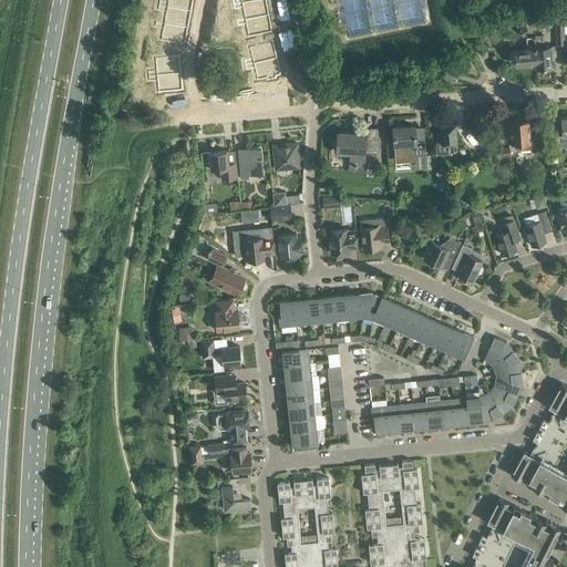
[(167,1),(166,6),(191,10),(191,6),(192,6),(193,0),(166,0),(166,1),(167,1)]
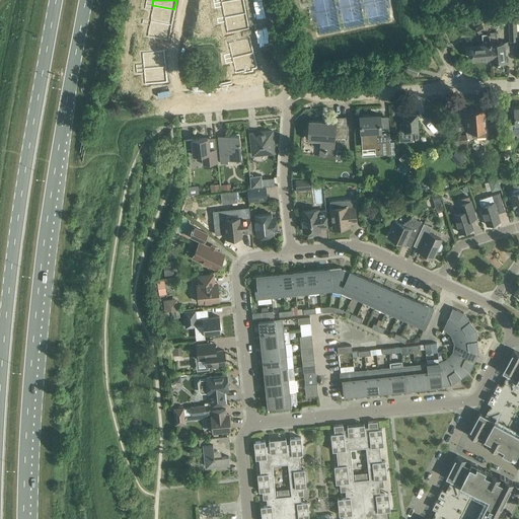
[(233,0),(220,3),(221,6),(223,17),(245,13),(242,0),(233,0)]
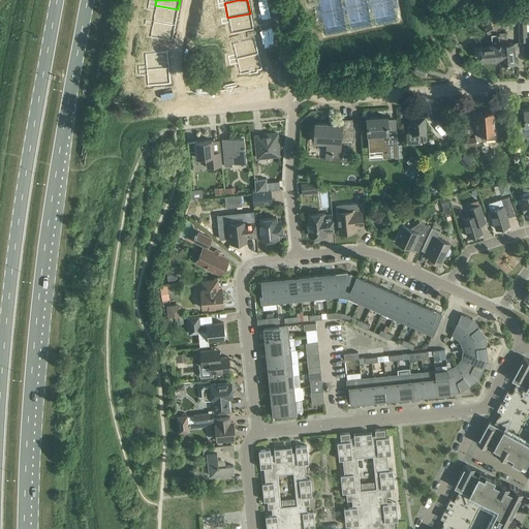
[(178,9),(155,5),(154,9),(152,21),(175,25),(178,9)]
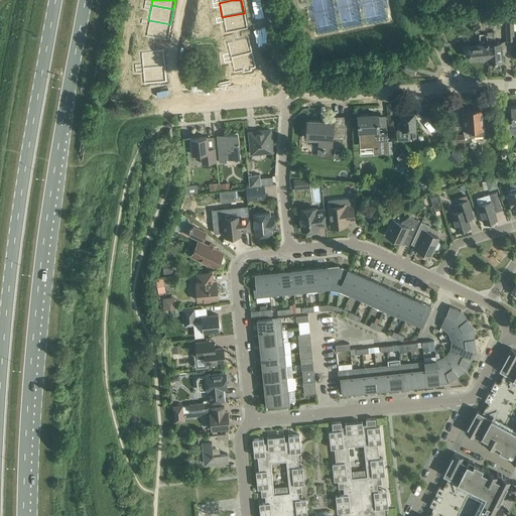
[(222,17),(223,21),(223,22),(222,22),(225,33),(248,29),(245,17),(245,18),(244,13),(222,17)]
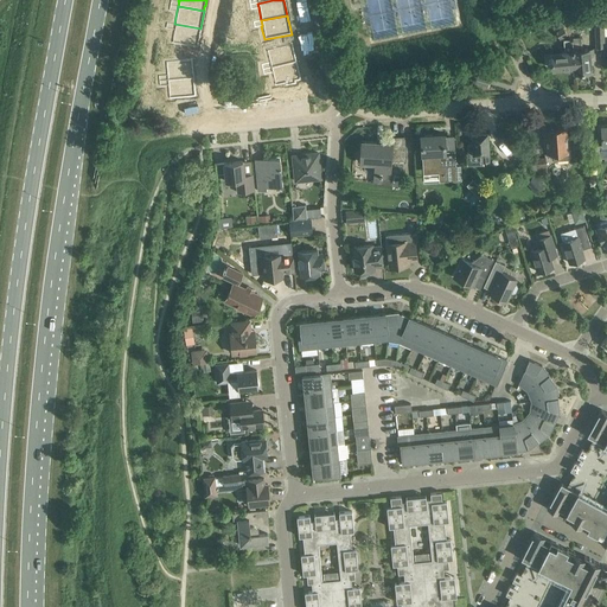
[(200,29),(174,24),(174,29),(174,30),(173,30),(171,43),(198,48),(200,34),(199,34),(200,29)]
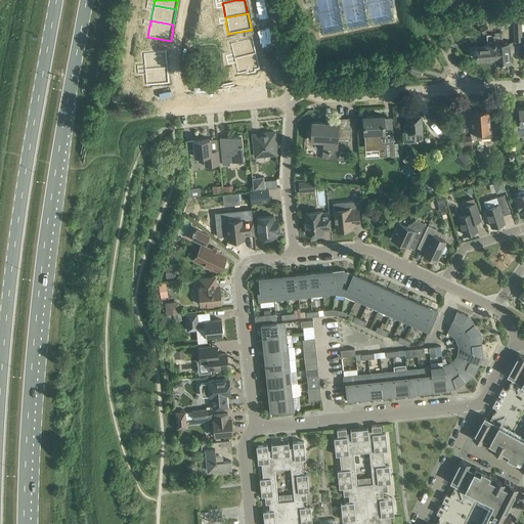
[(480,27),(484,34),(490,30),(486,24),(480,27)]
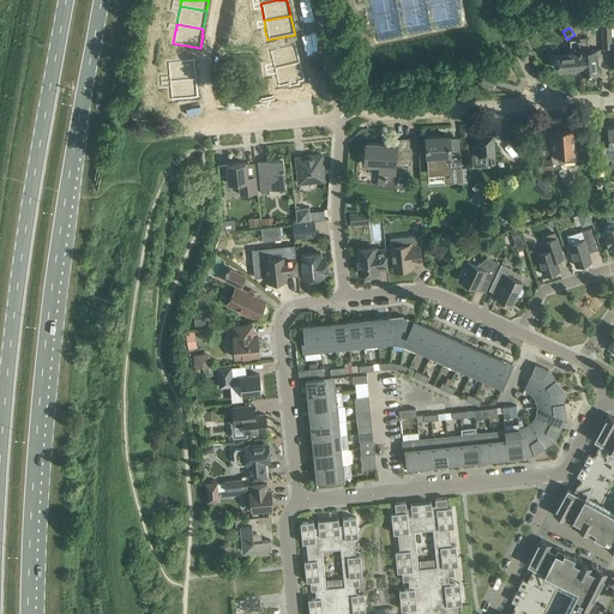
[(588,36),(579,37),(582,71),(582,73),(597,72),(596,55),(600,55),(600,48),(589,49),(588,36)]
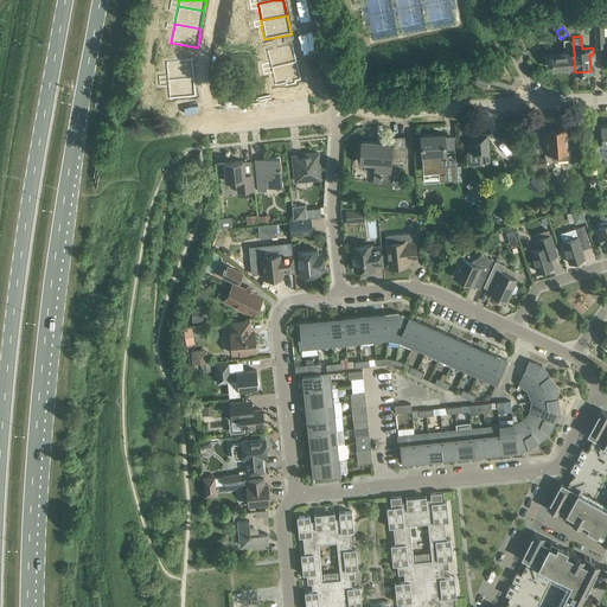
[(575,70),(573,37),(570,37),(570,38),(563,39),(564,51),(551,52),(553,69),(568,66),(569,71),(575,70)]
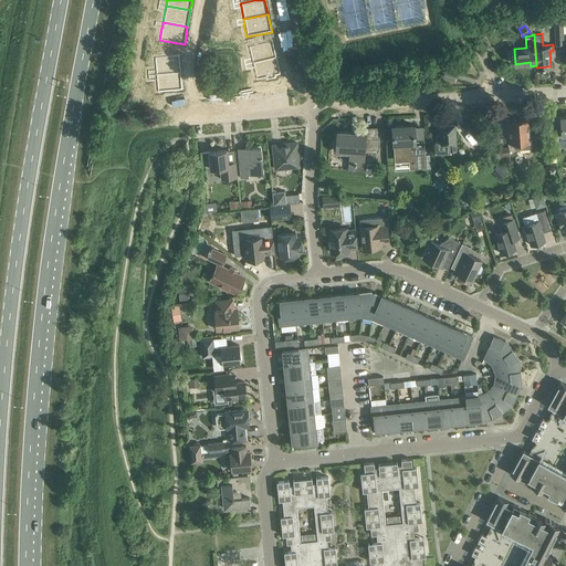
[(251,59),(252,63),(275,58),(272,41),(248,46),(251,59)]
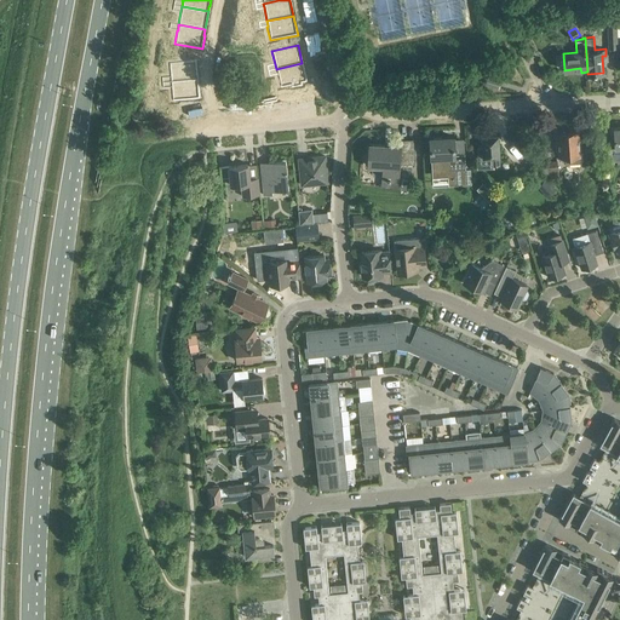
[(171,81),(197,79),(196,61),(170,63),(171,76),(171,81)]
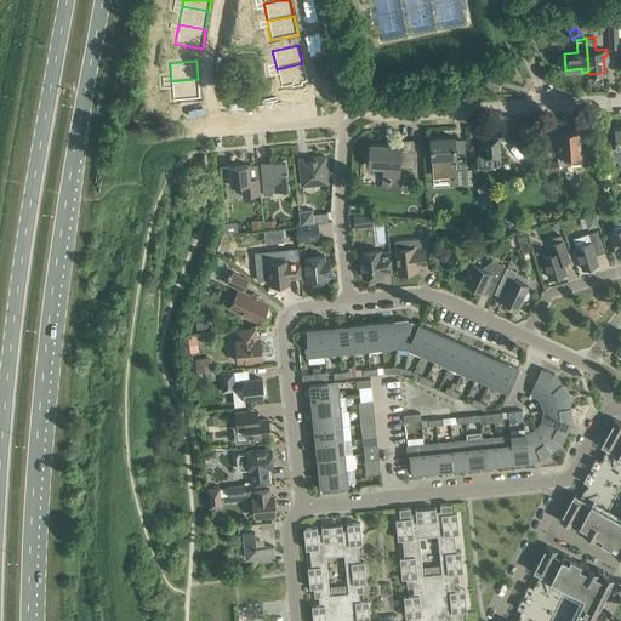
[(303,68),(302,63),(277,69),(278,74),(277,75),(280,89),(290,86),(290,87),(298,86),(298,84),(308,81),(305,68),(303,68)]
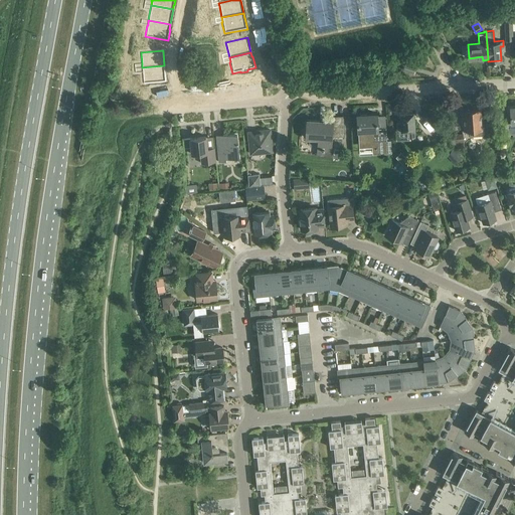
[(401,62),(400,66),(402,68),(402,69),(403,69),(403,68),(410,70),(410,71),(411,71),(413,64),(412,64),(405,61),(401,62)]
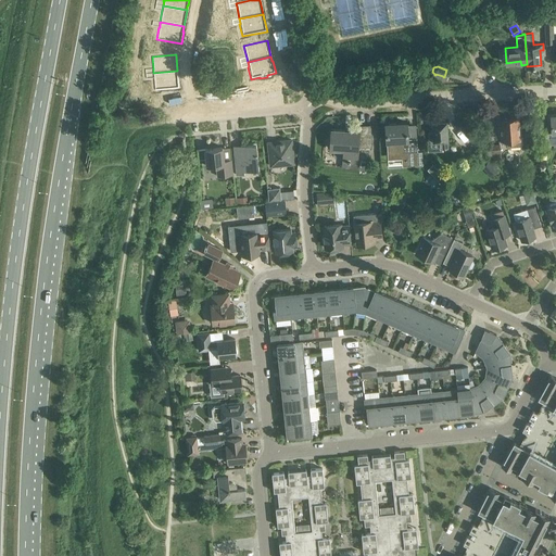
[(177,71),(153,73),(154,77),(154,78),(153,78),(154,90),(171,89),(179,88),(178,76),(177,76),(177,71)]
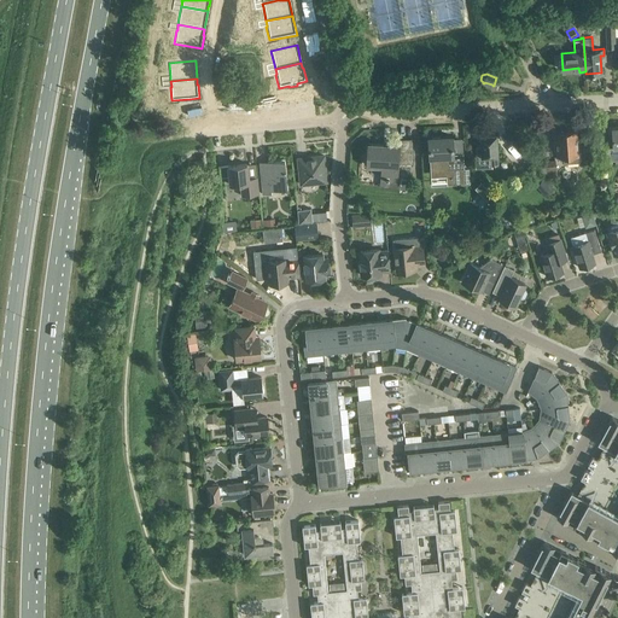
[(577,129),(557,130),(557,143),(558,156),(559,156),(559,161),(564,161),(564,162),(578,162),(577,141),(577,129)]
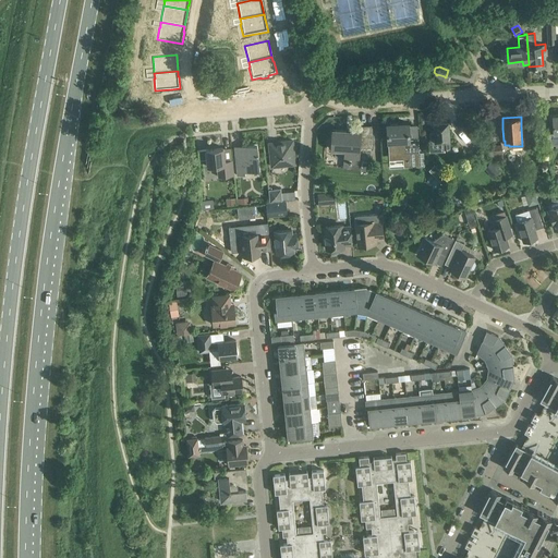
[(450,141),(449,121),(434,121),(434,131),(431,131),(431,138),(435,138),(435,142),(443,142),(443,150),(450,149),(449,141),(450,141)]
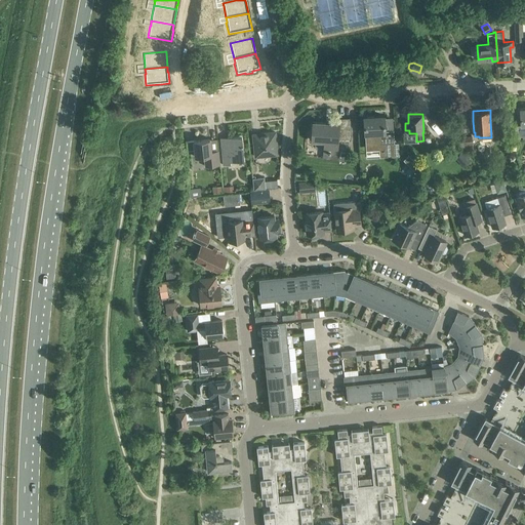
[(385,115),(364,117),(365,133),(366,133),(366,143),(379,143),(379,144),(394,143),(394,129),(386,130),(385,115)]
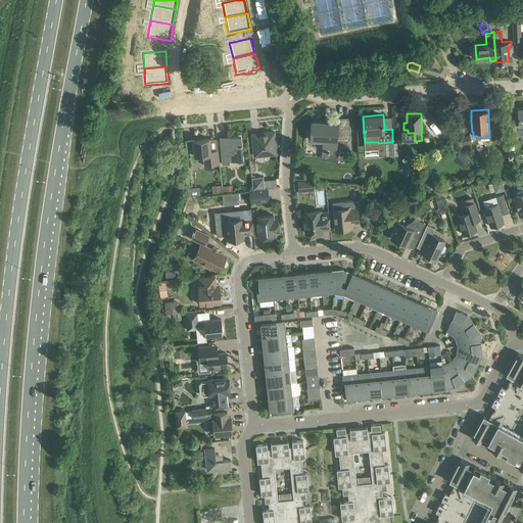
[(337,123),(312,121),(311,139),(324,141),(323,158),(335,158),(337,137),(349,138),(350,131),(349,116),(337,117),(337,123)]
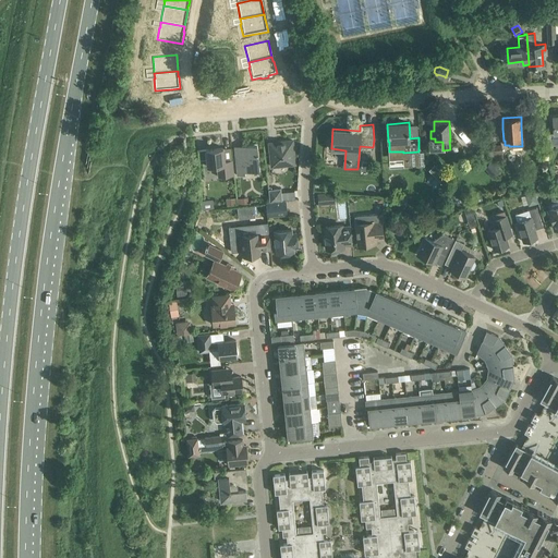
[(553,149),(552,133),(543,134),(544,149),(553,149)]
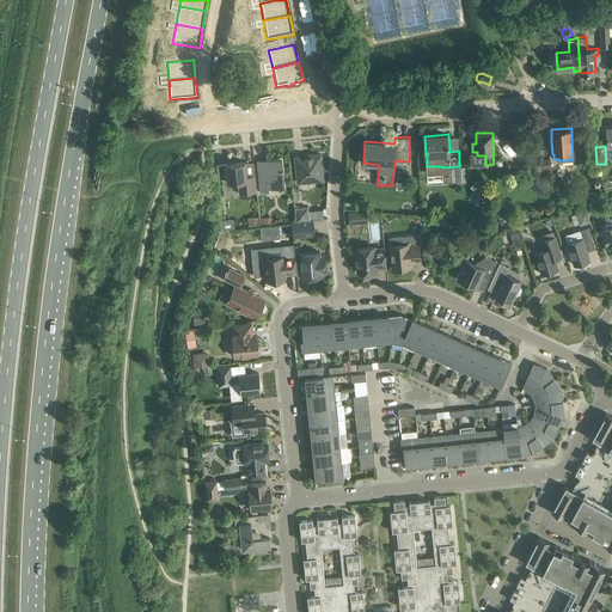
[(323,172),(322,153),(305,155),(305,164),(297,165),(298,177),(305,176),(305,182),(317,179),(323,178),(322,172),(323,172)]
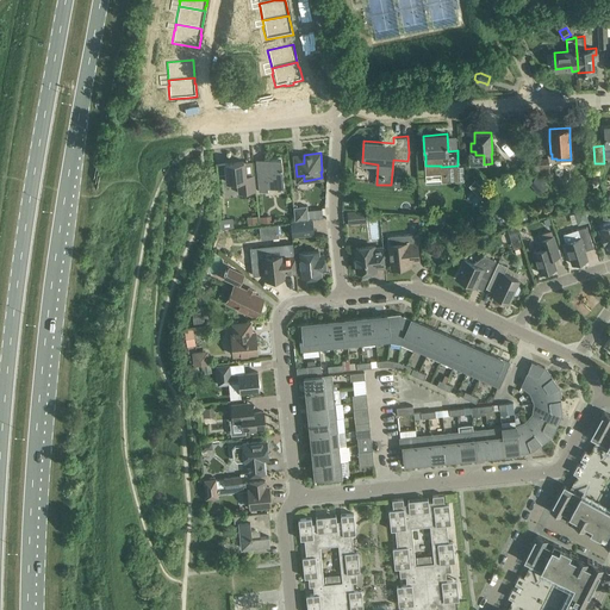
[(285,186),(281,157),(265,159),(266,174),(259,175),(260,191),(268,191),(268,187),(285,186)]
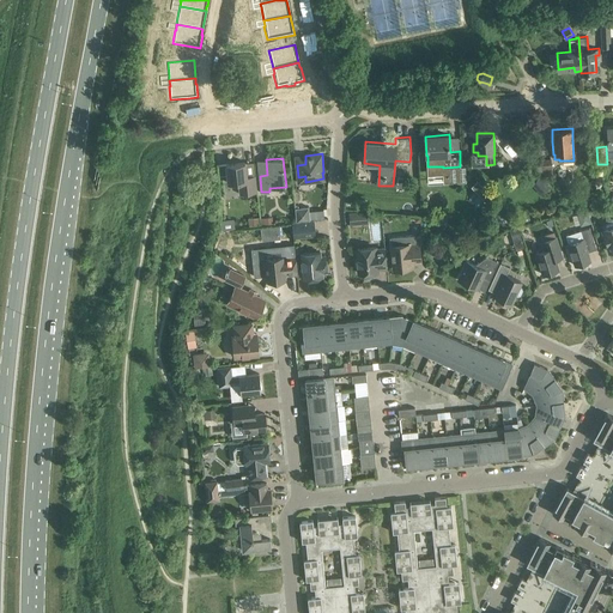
[(551,159),(536,161),(538,173),(541,177),(552,176),(551,159)]
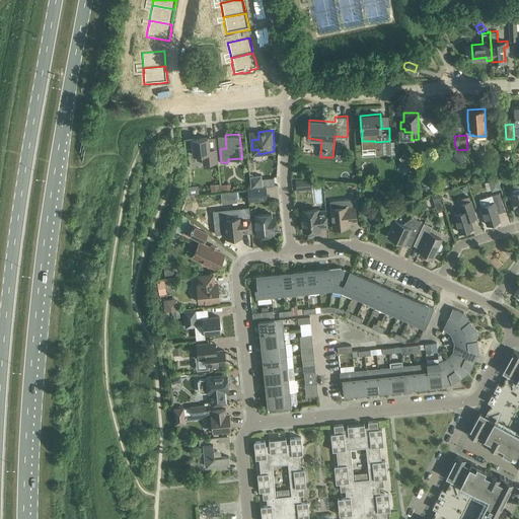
[(209,149),(208,137),(192,139),(194,155),(203,154),(204,164),(218,162),(216,148),(209,149)]
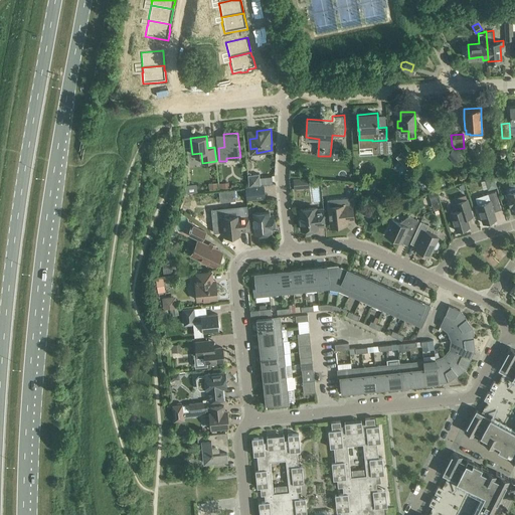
[(448,152),(453,147),(444,139),(439,144),(448,152)]
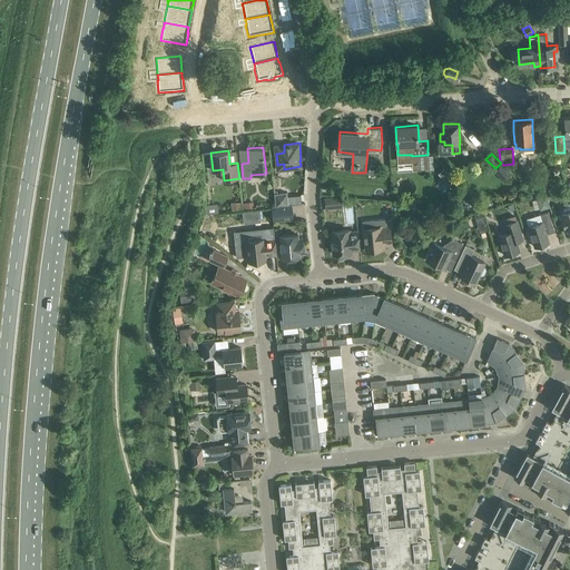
[(495,168),(493,170),(499,176),(505,168),(501,163),(495,168)]
